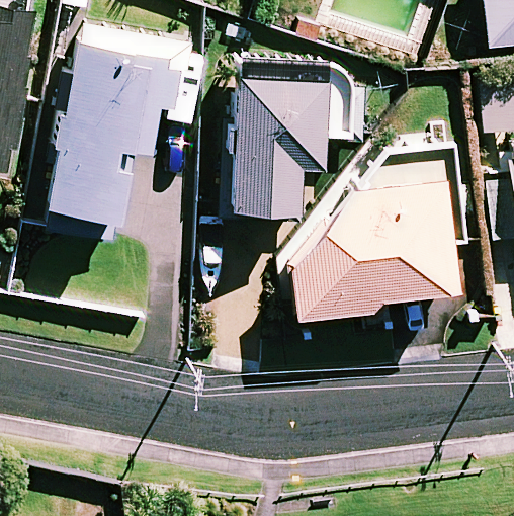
[(36,0),(0,0),(0,175),(12,177),(36,0)]
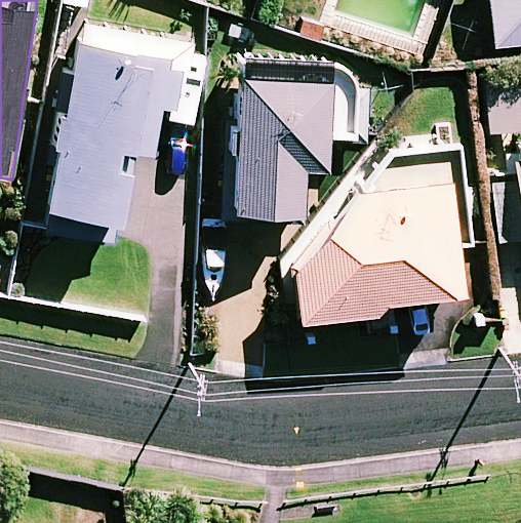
[(95,0),(59,0),(58,15),(93,21),(95,0)]
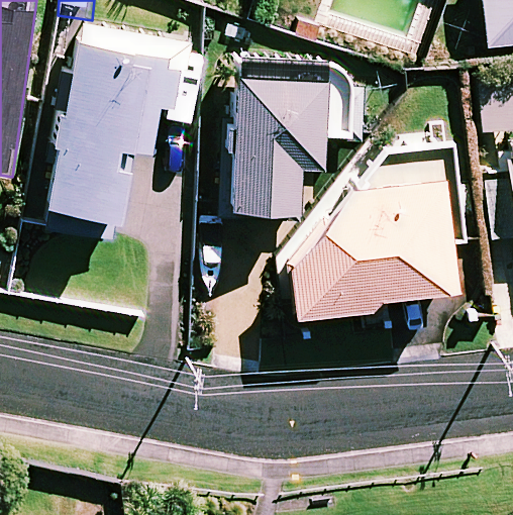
[(512,0),(484,0),(489,48),(512,45),(512,0)]
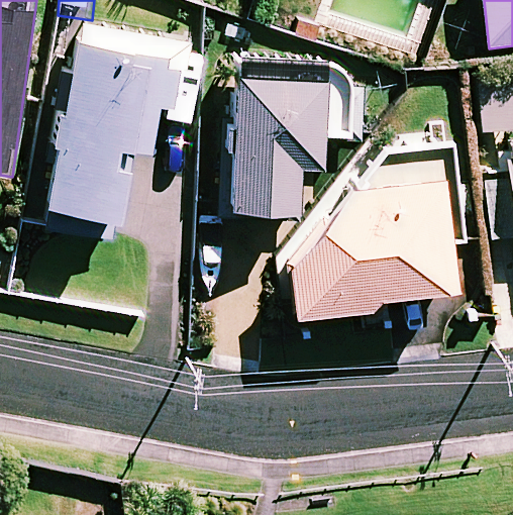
[(186,45),(77,27),(42,230),(87,238),(117,243),(132,153),(151,158),(161,108),(175,111),(186,45)]
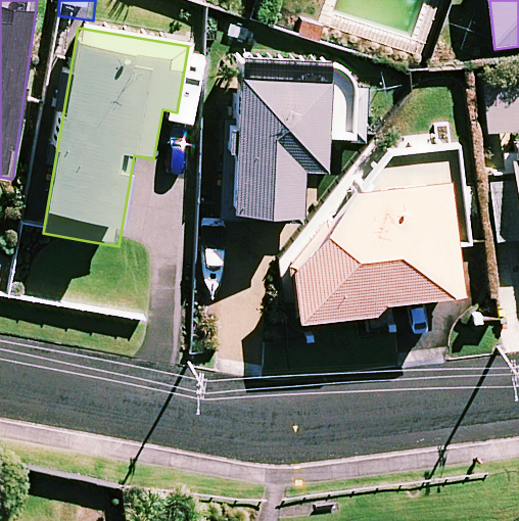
[(228,98),(220,224),(245,226),(246,218),(302,222),(305,173),(327,175),(329,139),(368,142),(371,84),(352,83),(339,68),(340,62),(242,56),(239,99),(228,98)]
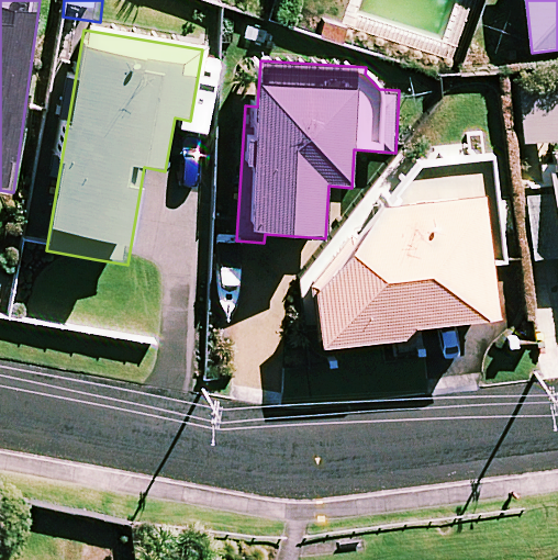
[(557,80),(517,85),(525,157),(557,153),(557,80)]
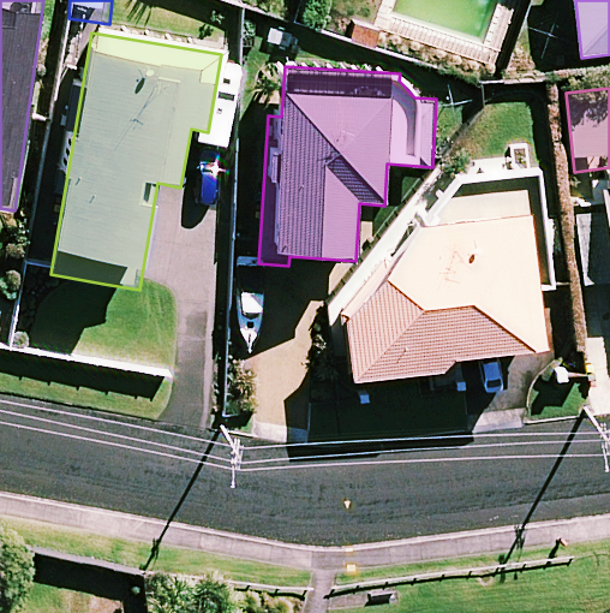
[(452,185),(340,321),(345,369),(353,368),(356,385),(449,372),(448,365),(550,350),(542,292),(560,290),(538,148),(515,150),(519,177),(452,185)]
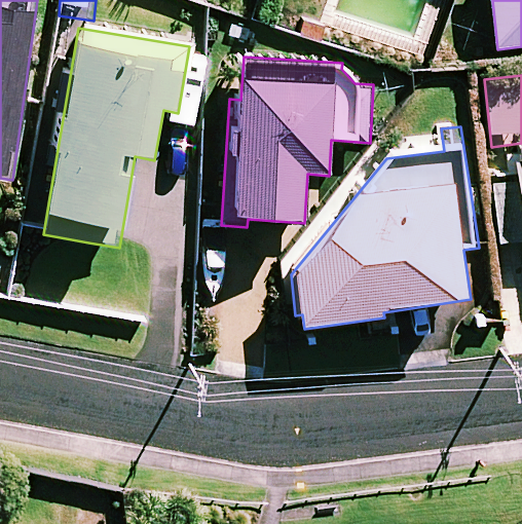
[(521,182),(496,185),(504,256),(521,254),(521,182)]
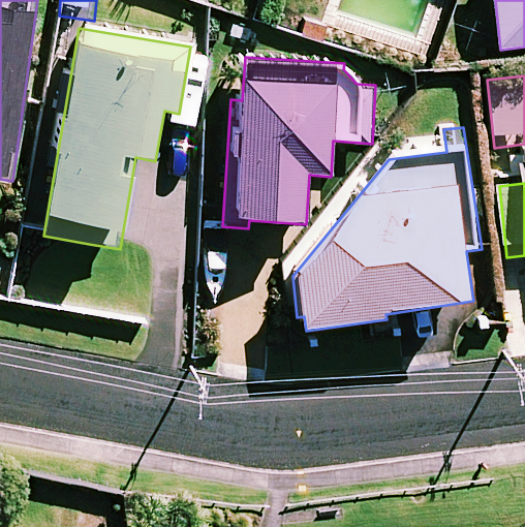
All buildings are outlined.
